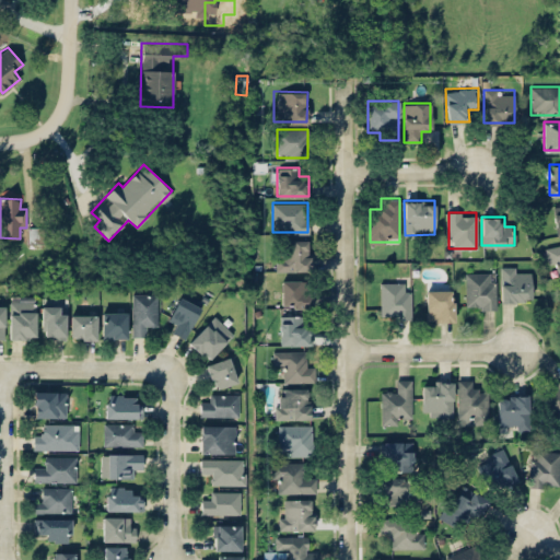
[(28,242),(43,242),(44,229),(28,229),(28,242)]
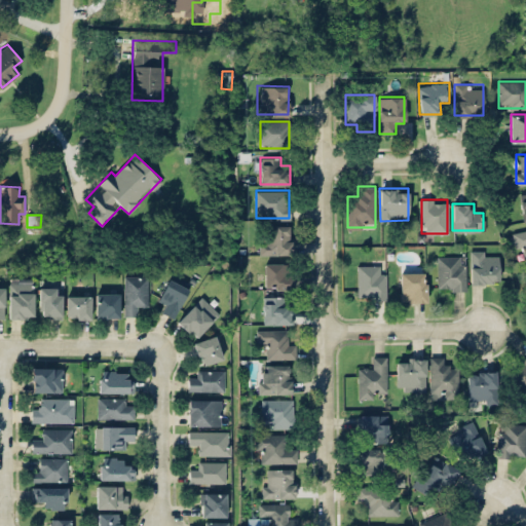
[(291,224),(268,224),(268,236),(260,236),(260,254),(291,254),(291,224)]
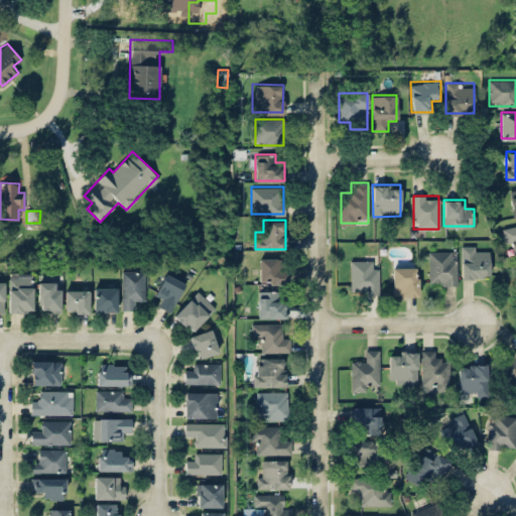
[(506,246),(514,245),(515,253),(515,224),(502,228),(506,246)]
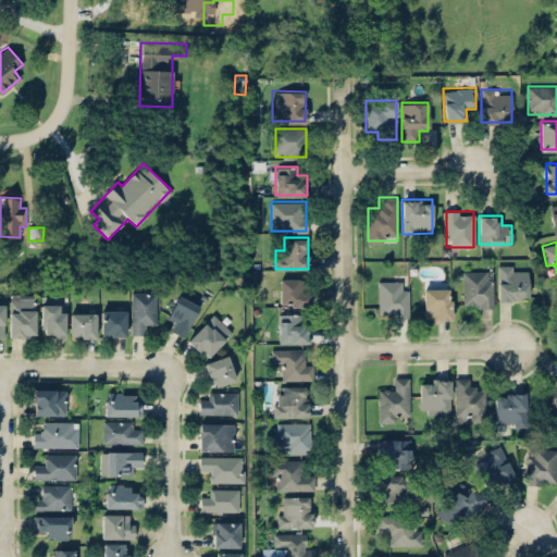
[(497,299),(528,299),(528,264),(497,264),(497,299)]
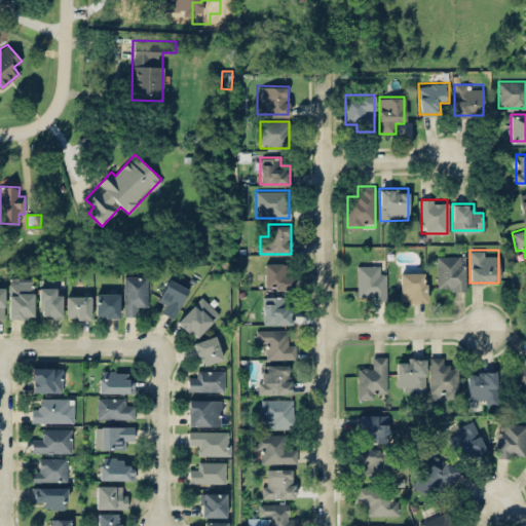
[(437,290),(465,290),(465,255),(437,255),(437,290)]
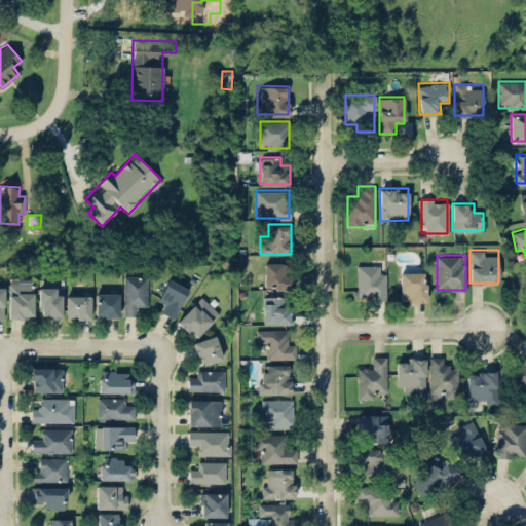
[(263,288),(292,288),(292,263),(263,263),(263,288)]
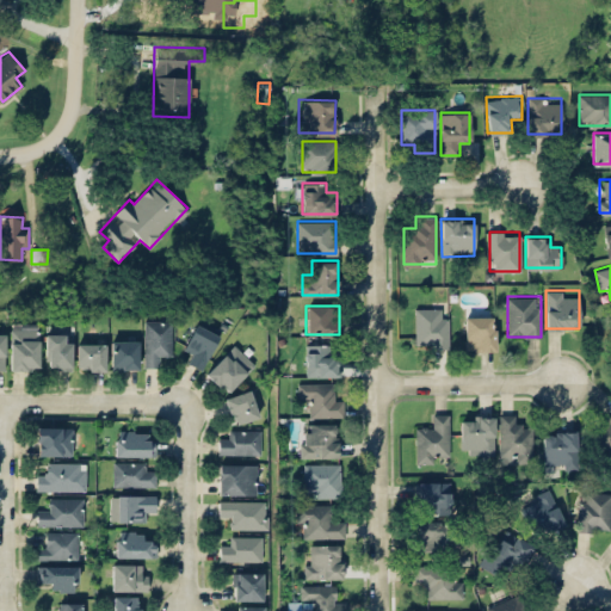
[(414,346),(446,346),(446,307),(414,307),(414,346)]
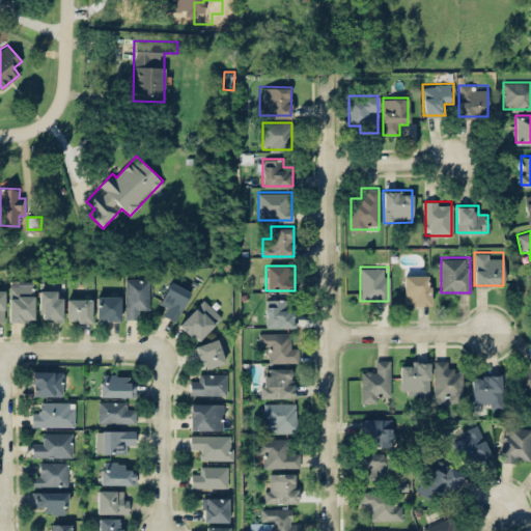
[(403,304),(429,304),(429,274),(403,274),(403,304)]
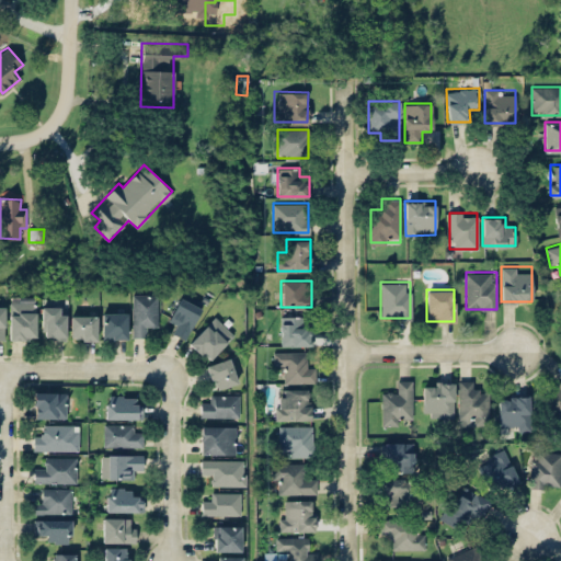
[(133,336),(145,336),(145,325),(158,325),(158,294),(133,294),(133,336)]
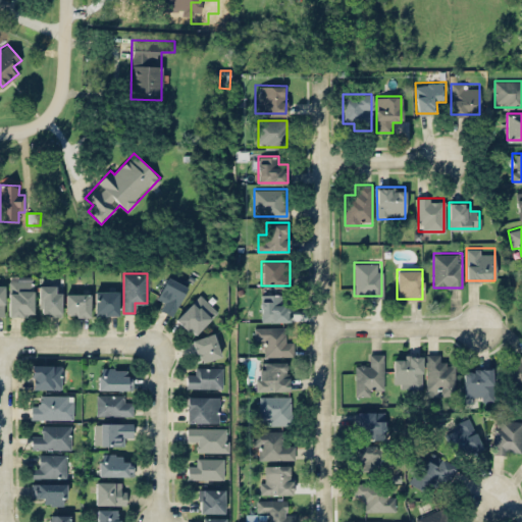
[(187,284),(167,275),(156,298),(165,303),(161,309),(171,315),(187,284)]
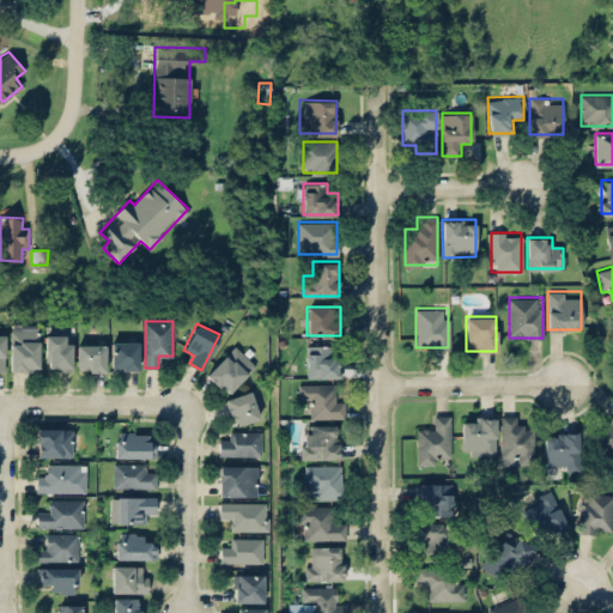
[(10,370),(38,370),(40,327),(10,327),(10,370)]
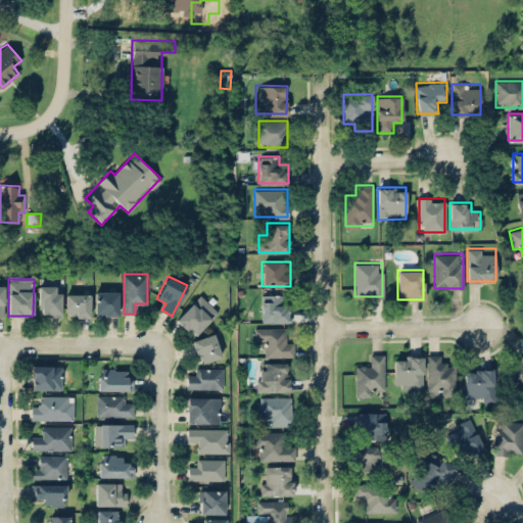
[(60,284),(38,284),(38,316),(60,316),(60,284)]
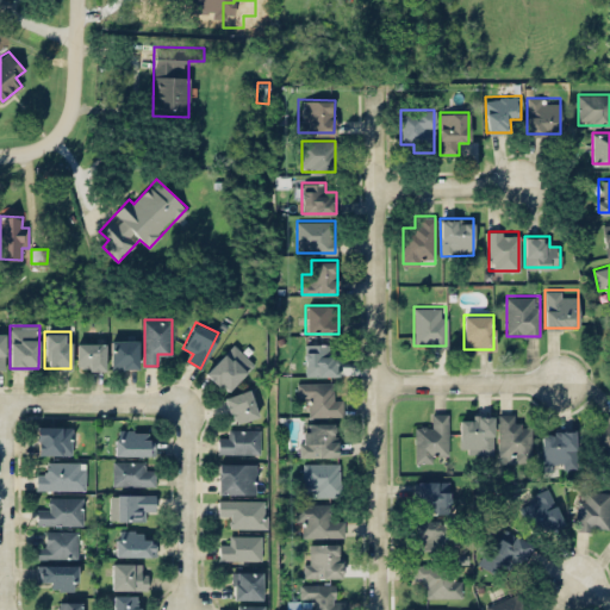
[(137,369),(137,338),(110,338),(110,369),(137,369)]
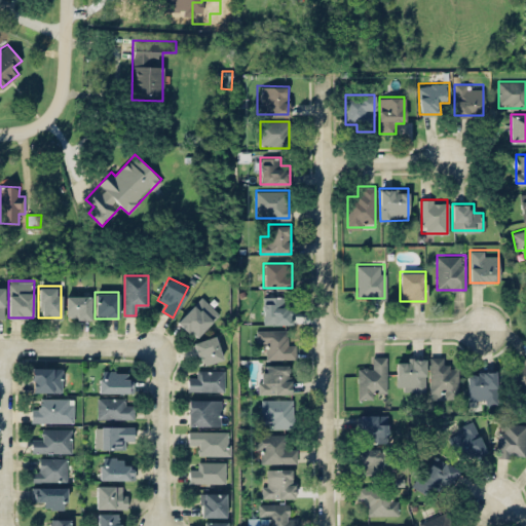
[(90,318),(90,295),(66,295),(66,318),(90,318)]
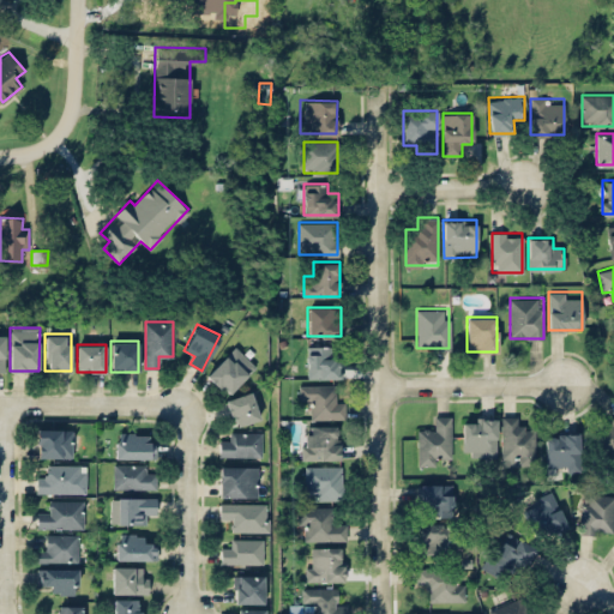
[(330,355),(330,344),(307,344),(307,378),(341,378),(341,355),(330,355)]
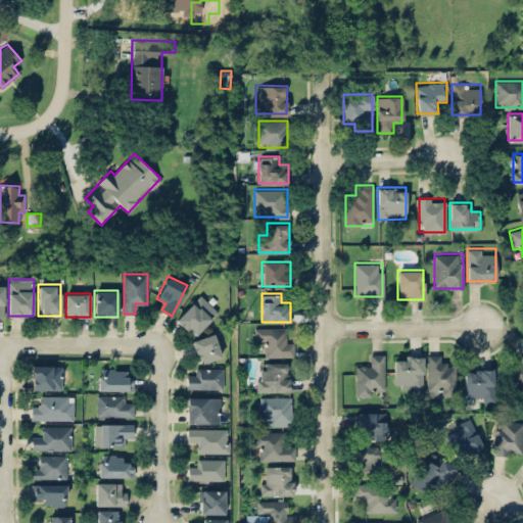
[(193,336),(217,311),(200,294),(176,319),(193,336)]
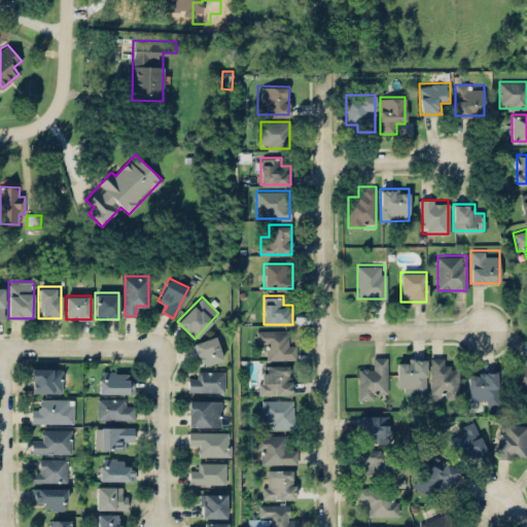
[(286,329),(257,329),(257,340),(267,340),(267,358),(295,358),(295,340),(286,340),(286,329)]
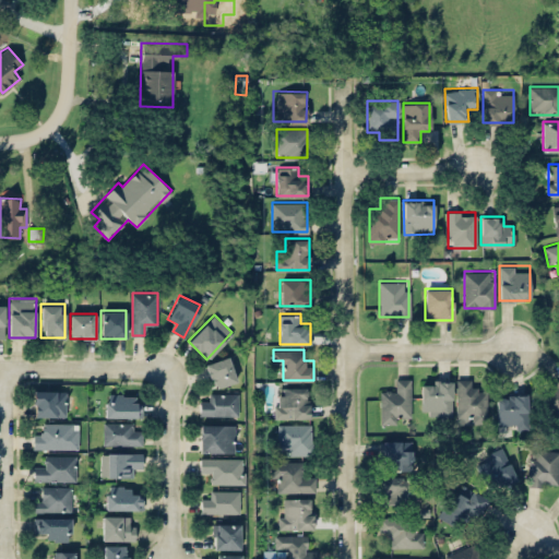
[(205,363),(213,388),(235,381),(228,356),(205,363)]
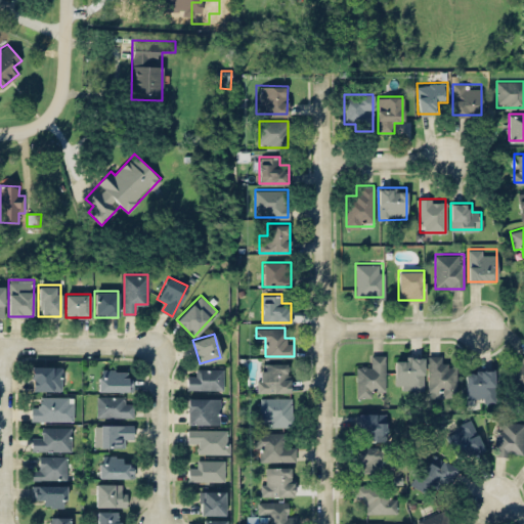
[(385,354),(366,354),(366,364),(355,364),(355,396),(385,396),(385,354)]
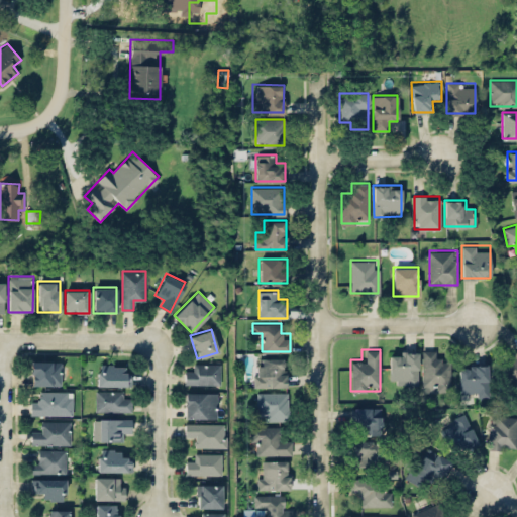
[(449,360),(440,360),(440,349),(422,349),(422,391),(449,391),(449,360)]
